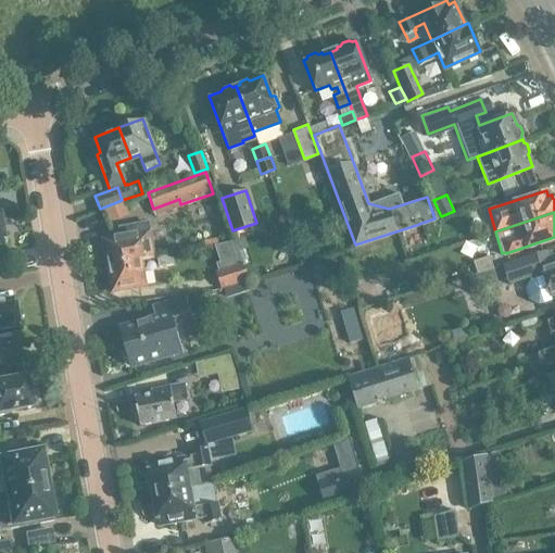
[(438,217),(434,218),(413,226),(417,240),(442,231),(438,217)]
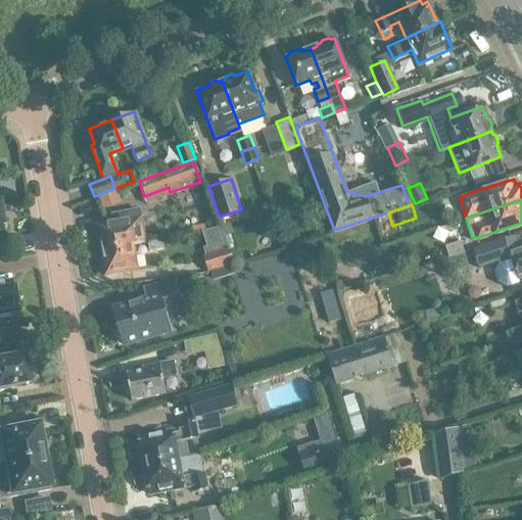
[(144,240),(138,209),(113,214),(115,222),(97,225),(101,249),(132,243),(132,242),(144,240)]
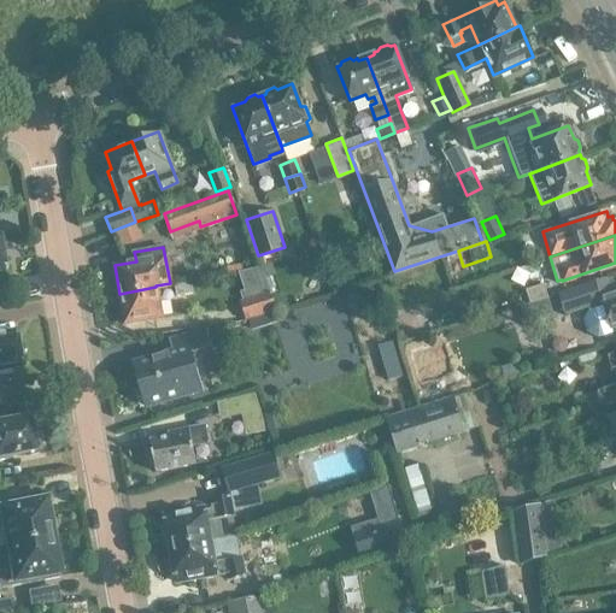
[(245,318),(247,317),(276,308),(270,289),(260,265),(239,270),(244,289),(240,290),(242,299),(239,299),(245,318)]
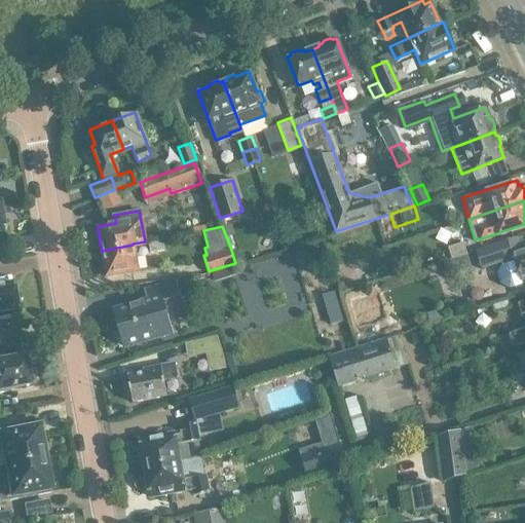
[(495,241),(477,248),(482,264),(501,258),(502,263),(500,264),(495,272),(498,283),(507,287),(521,283),(519,278),(524,276),(524,247),(521,249),(517,235),(495,241)]
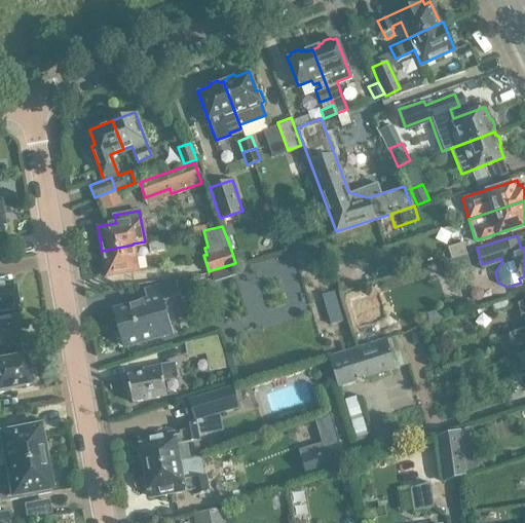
[(163,239),(148,241),(150,252),(165,249),(163,239)]
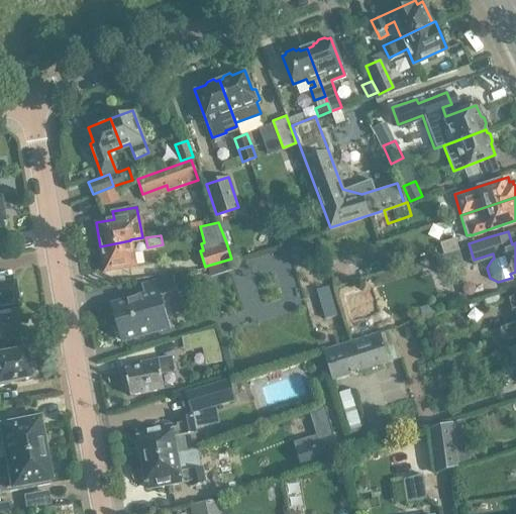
[(459,247),(455,236),(440,241),(444,252),(459,247)]
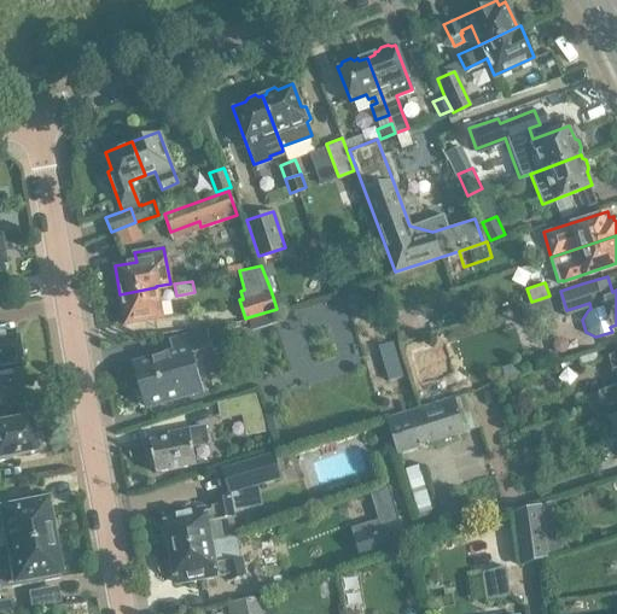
[(120,313),(123,317),(124,322),(161,316),(156,287),(120,294),(122,307),(120,313)]
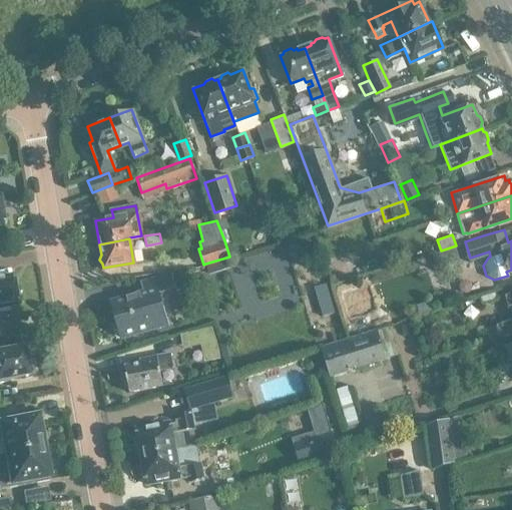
[(349,261),(334,265),(338,280),(353,276),(349,261)]
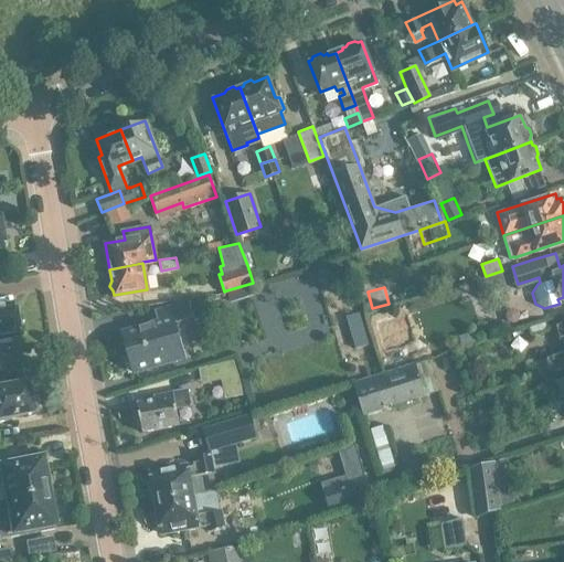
[(159,321),(121,333),(134,371),(184,356),(178,333),(184,331),(187,337),(197,333),(187,300),(156,309),(159,321)]
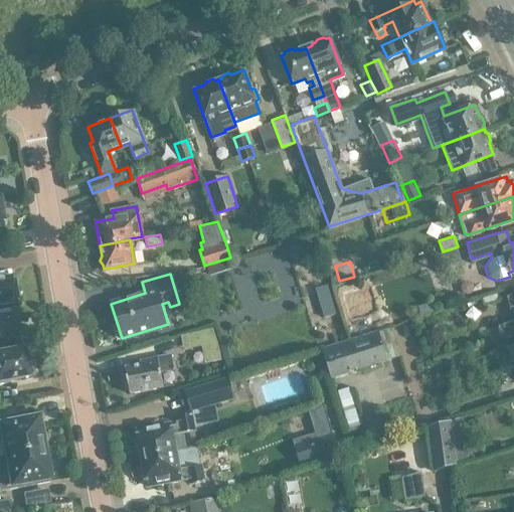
[(0,319),(14,317),(11,304),(15,303),(15,300),(17,297),(16,291),(13,289),(10,275),(0,277),(0,319)]
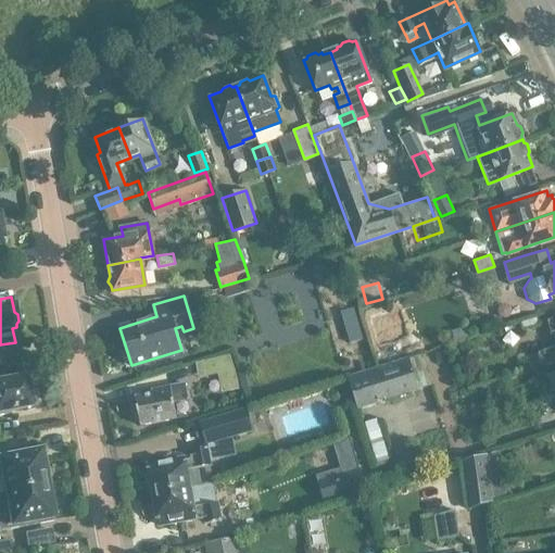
[(533,316),(517,322),(520,330),(537,325),(533,316)]
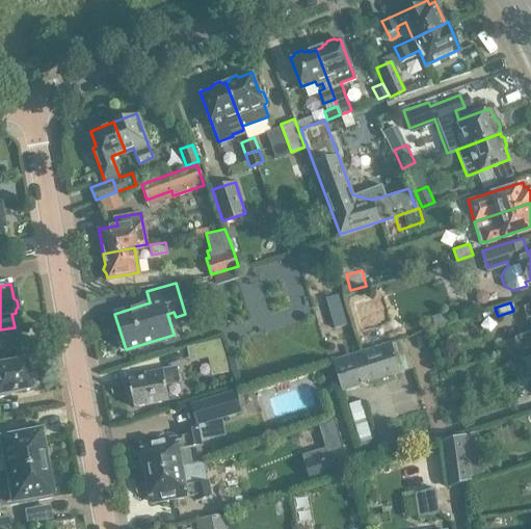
[(370,309),(354,314),(357,326),(374,321),(370,309)]
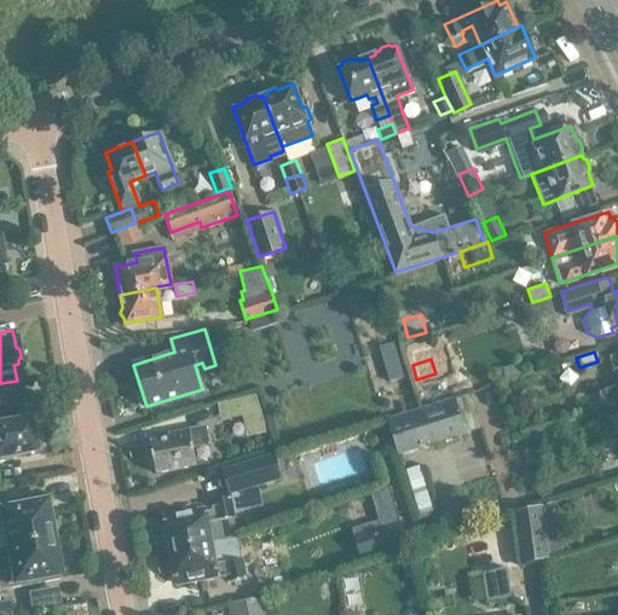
[(617,386),(587,395),(591,410),(596,407),(617,400),(617,412),(607,416),(613,436),(617,434),(617,386)]
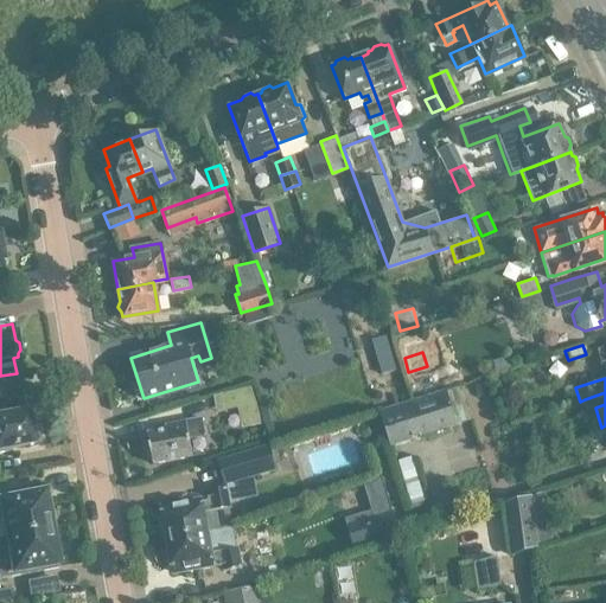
[(445,389),(378,410),(389,444),(457,423),(469,419),(458,385),(445,389)]
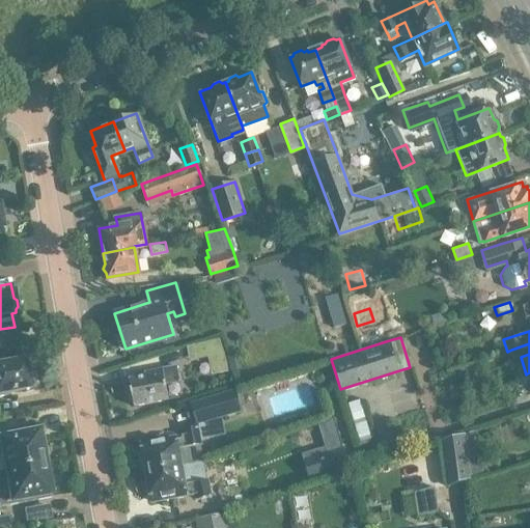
[(26,370),(24,358),(1,362),(0,359),(0,394),(6,393),(8,390),(29,386),(28,383),(31,380),(29,372),(26,370)]
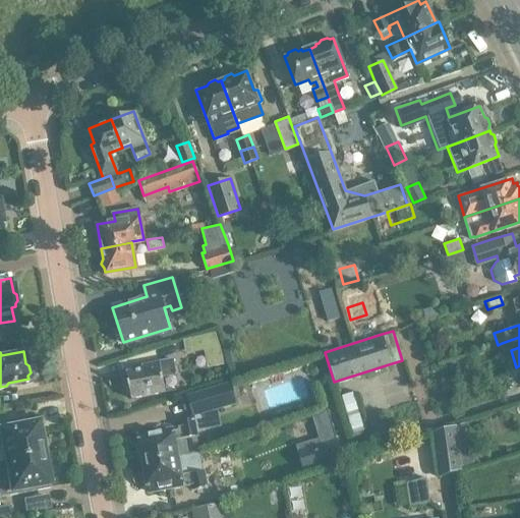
[(175,372),(173,358),(140,364),(141,368),(125,371),(127,378),(124,379),(126,391),(129,391),(130,397),(165,390),(162,375),(175,372)]
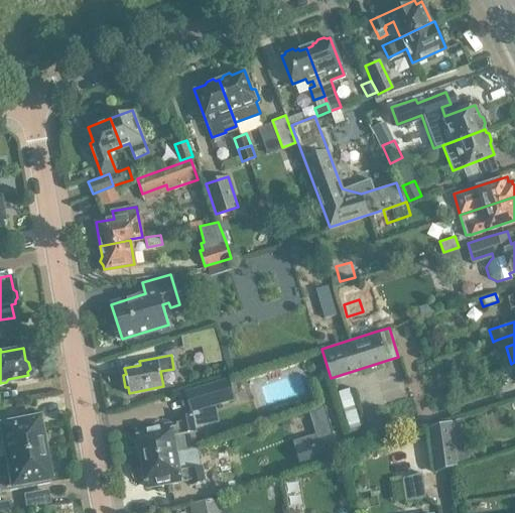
[(190,410),(198,409),(234,398),(228,379),(185,391),(190,410)]
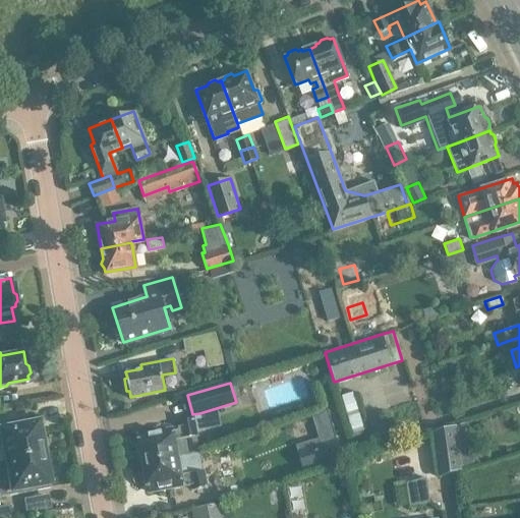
[(353,402),(343,404),(349,440),(359,439),(353,402)]
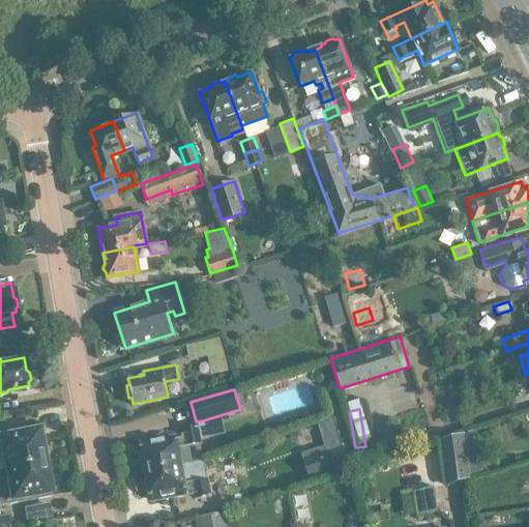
[(196,421),(196,426),(183,428),(184,433),(180,434),(180,437),(175,438),(175,435),(162,437),(162,439),(140,443),(143,456),(141,459),(142,466),(145,468),(145,471),(202,459),(199,443),(200,442),(199,436),(205,435),(203,420),(196,421)]
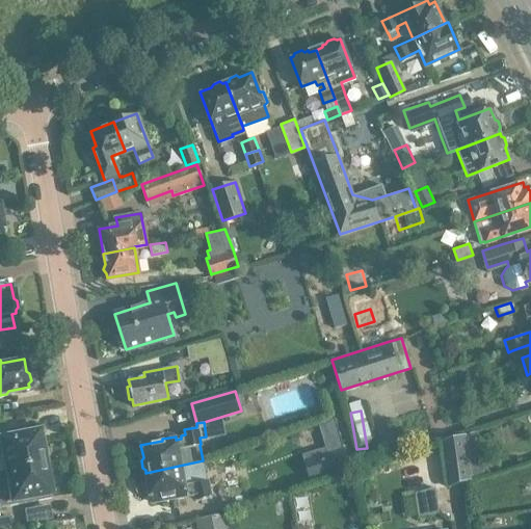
[(42,461),(42,458),(44,455),(42,448),(40,446),(35,430),(5,435),(5,433),(0,433),(0,453),(3,469),(42,461)]
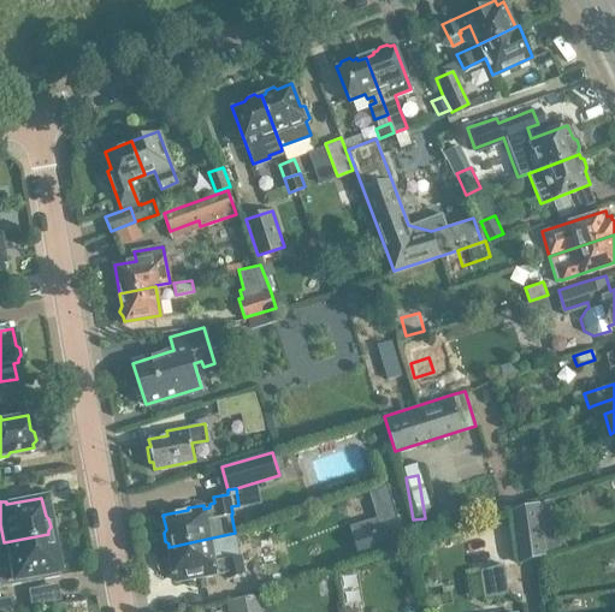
[(538,503),(512,510),(519,563),(544,554),(538,503)]
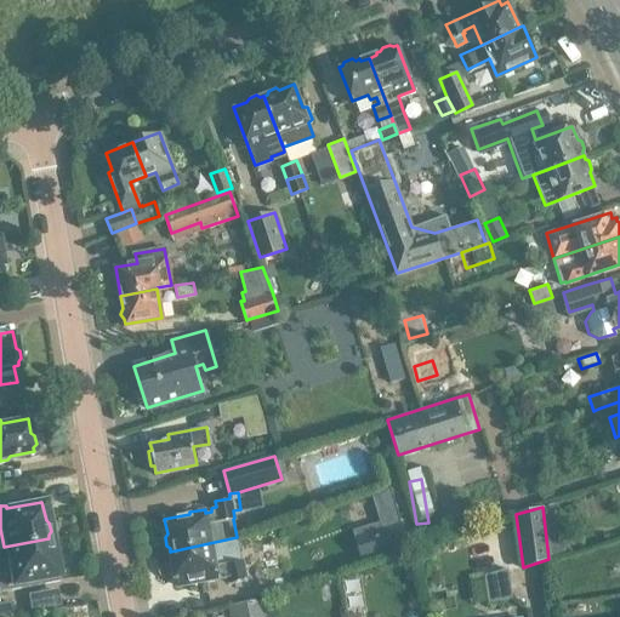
[(402,523),(354,537),(360,556),(408,542),(402,523)]
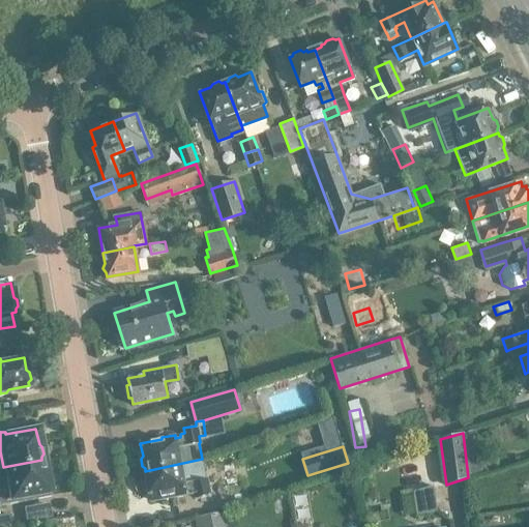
[(205,474),(202,459),(145,471),(146,474),(144,477),(145,485),(148,486),(150,499),(172,495),(173,496),(185,494),(185,491),(190,490),(192,493),(196,492),(197,497),(210,495),(206,474),(205,474)]
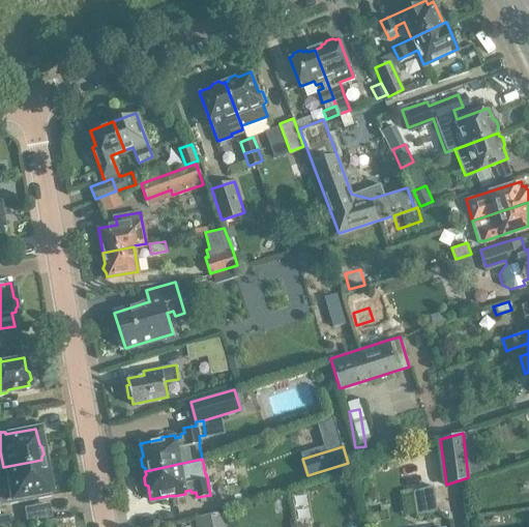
[(18,497),(35,494),(35,497),(48,494),(47,491),(48,491),(45,475),(47,472),(46,464),(42,462),(41,460),(3,467),(6,484),(0,485),(1,490),(0,490),(0,503),(19,500),(18,497)]
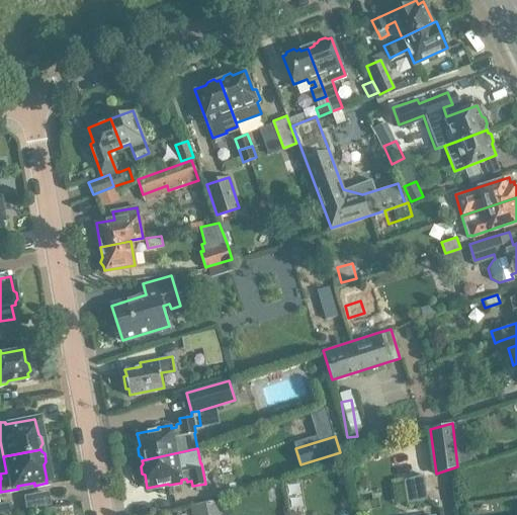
[(427,499),(424,474),(404,480),(408,502),(427,499)]
